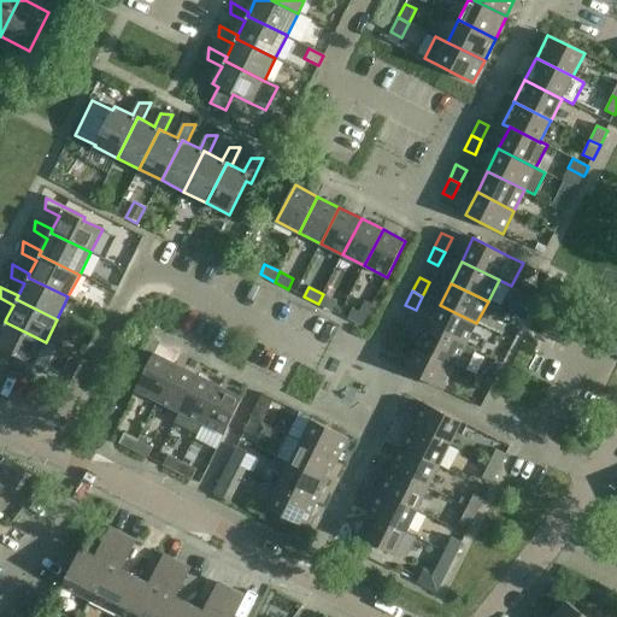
[(323,294),(318,304),(333,311),(338,300),(323,294)]
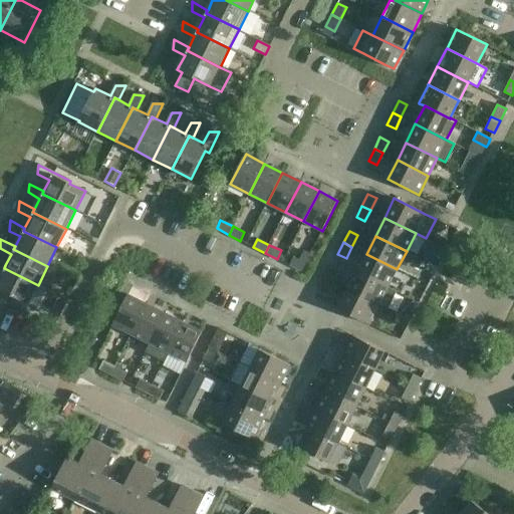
[(303,250),(298,260),(306,263),(310,254),(303,250)]
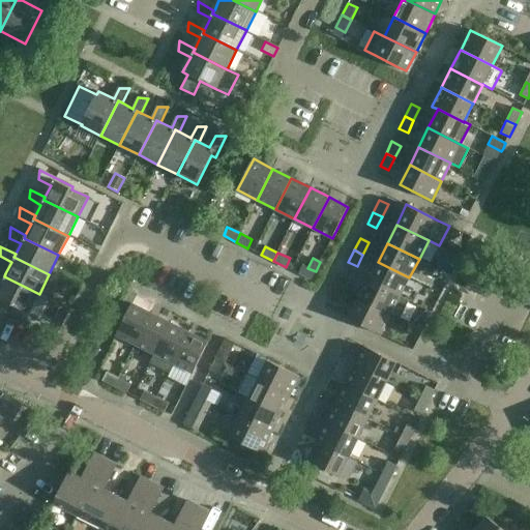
[(400,297),(409,277),(378,262),(367,281),(400,297)]
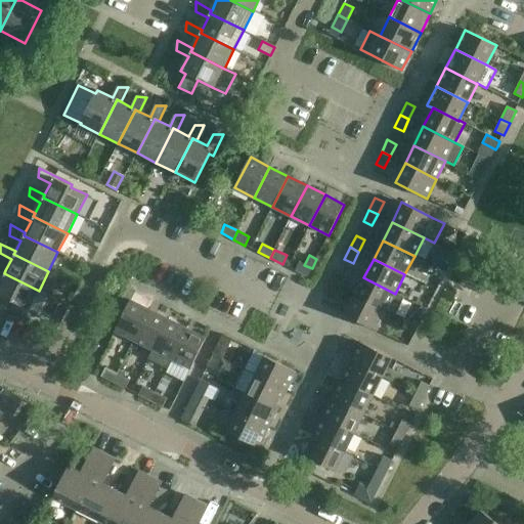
[(312,268),(304,265),(299,262),(295,271),(307,276),(312,268)]
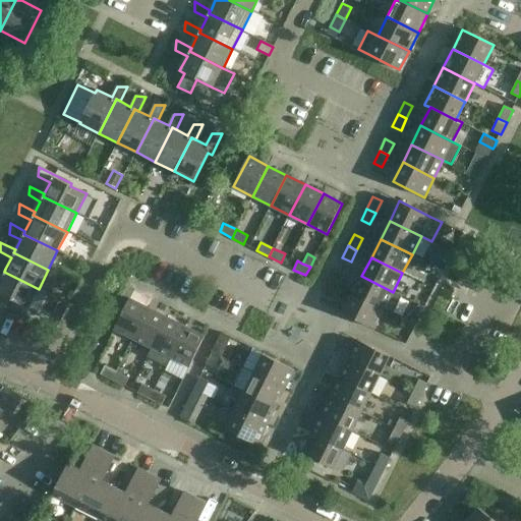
[(4,272),(5,269),(0,265),(0,275),(1,277),(0,279),(0,293),(29,308),(39,289),(4,272)]
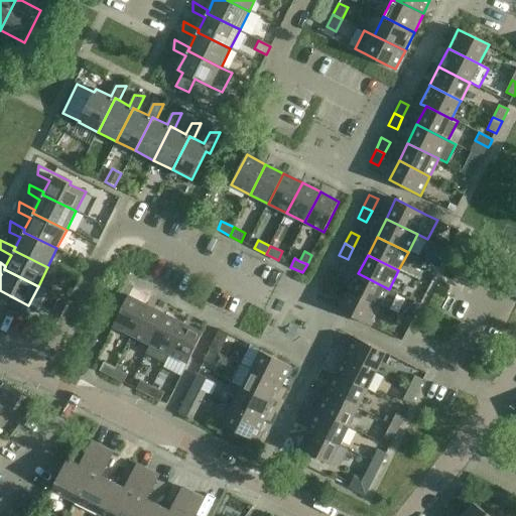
[(327,280),(335,284),(341,272),(333,268),(327,280)]
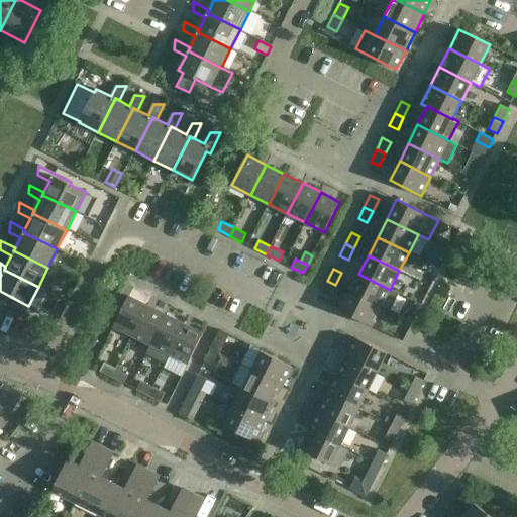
[(398,294),(390,290),(358,274),(349,292),(381,308),(389,312),(398,294)]
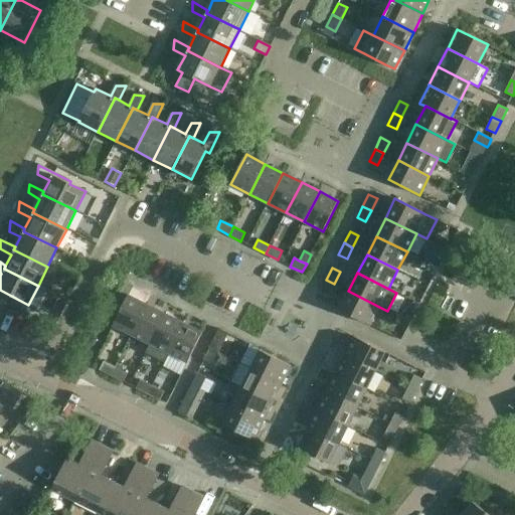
[(338,286),(334,284),(326,280),(320,291),(328,296),(331,290),(335,292),(338,286)]
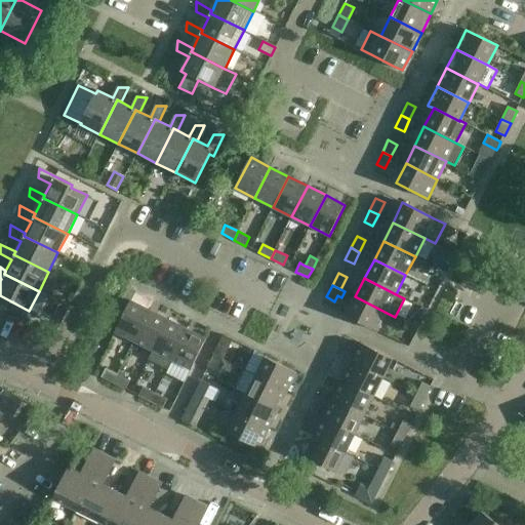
[(377,331),(387,313),(355,296),(346,316),(377,331)]
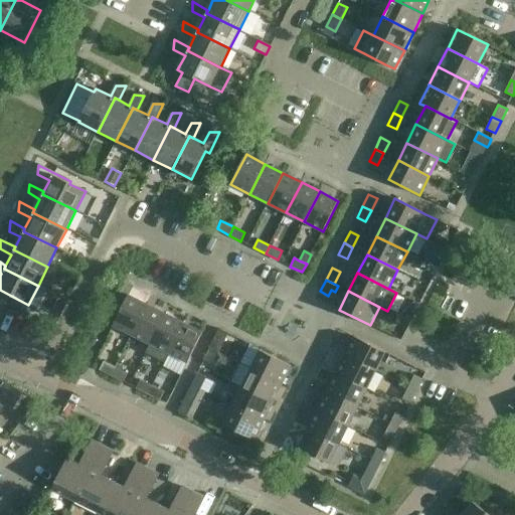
[(131,335),(147,304),(129,295),(113,325),(131,335)]
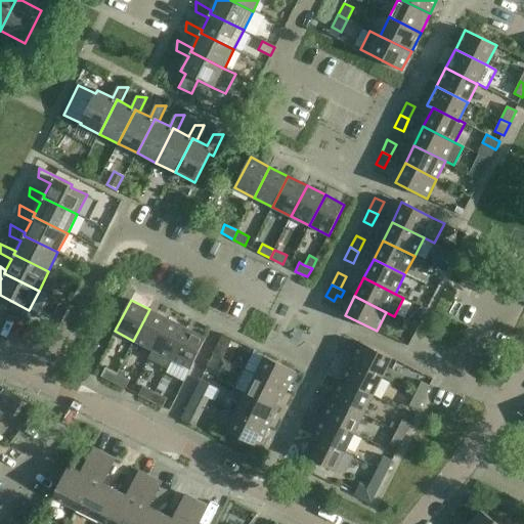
[(421,307),(405,321),(417,328),(426,310),(421,307)]
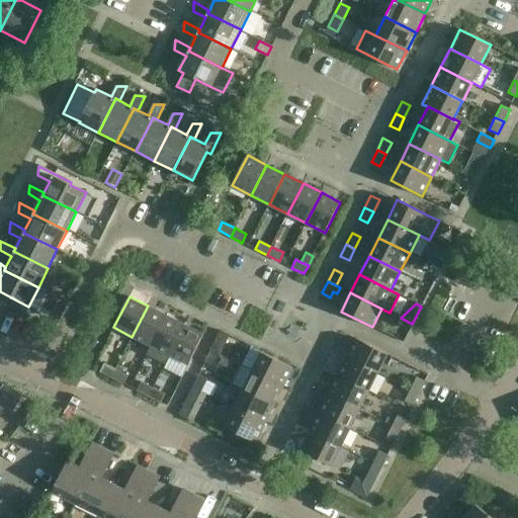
[(151,346),(166,315),(148,306),(132,337),(151,346)]
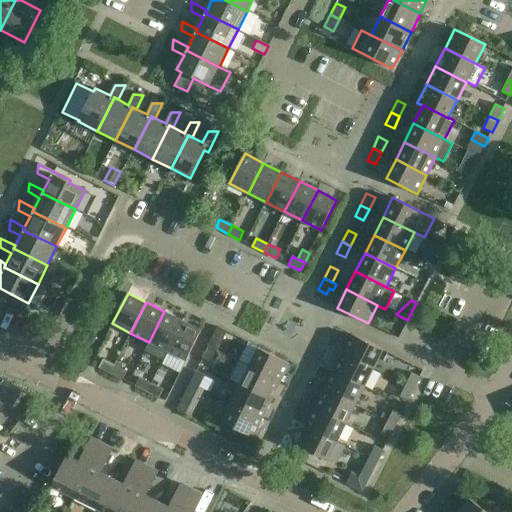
[(167,351),(183,320),(164,311),(149,342),(144,352),(162,360),(167,351)]
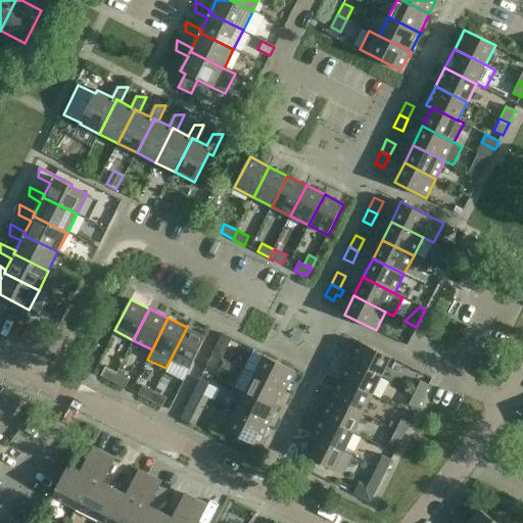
[(165,368),(164,372),(183,381),(189,368),(190,369),(206,337),(187,327),(171,359),(165,368)]
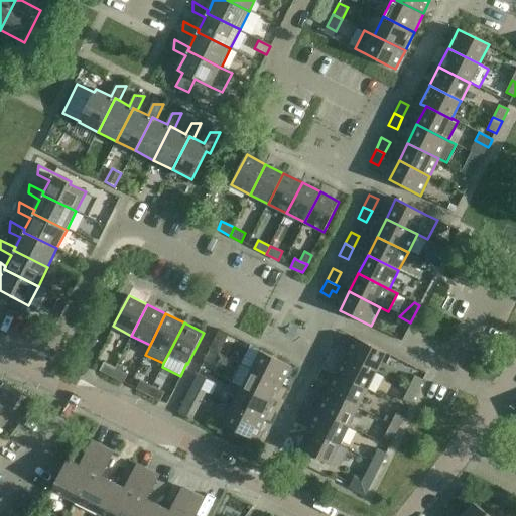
[(210,350),(219,354),(225,341),(217,337),(210,350)]
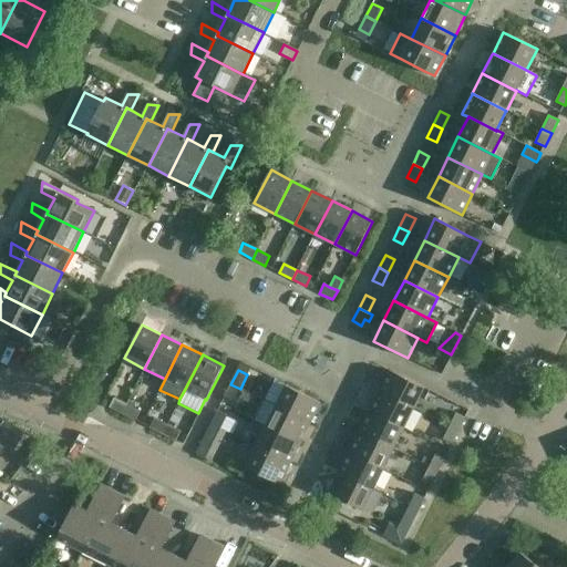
[(380,390),(380,391),(413,409),(414,408),(424,388),(390,370),(380,390)]
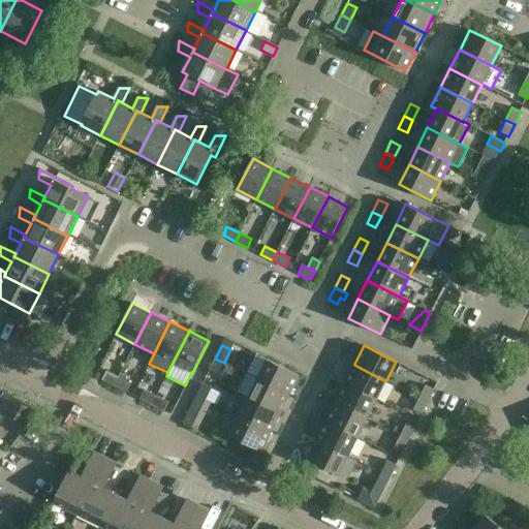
[(218,374),(224,363),(215,359),(210,370),(218,374)]
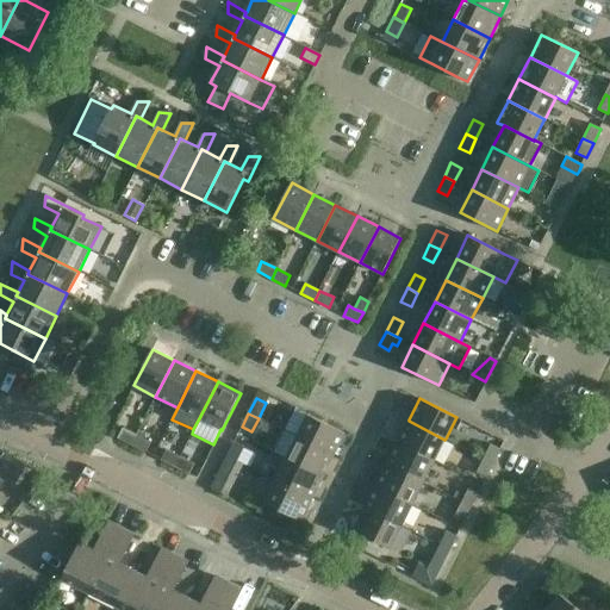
[(297,437),(334,456),(344,433),(309,415),(297,437)]
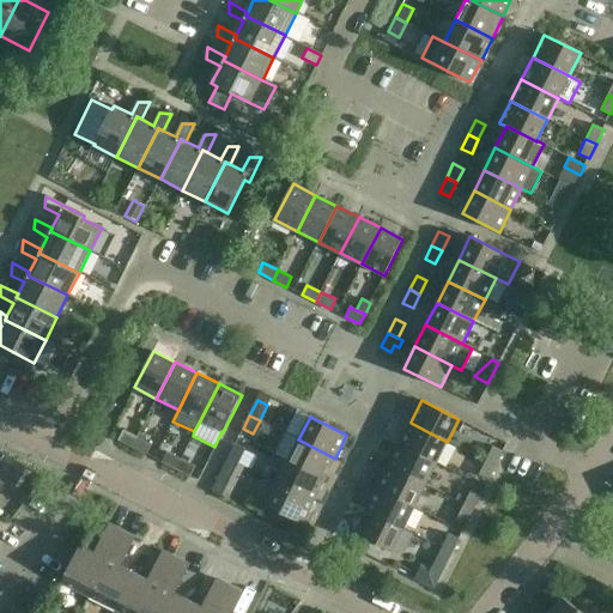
[(411,423),(400,445),(423,456),(436,463),(447,442),(411,423)]
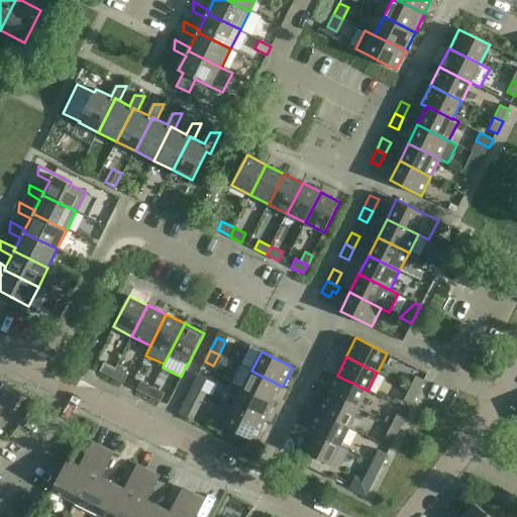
[(111,377),(115,369),(104,364),(100,371),(100,372),(111,377)]
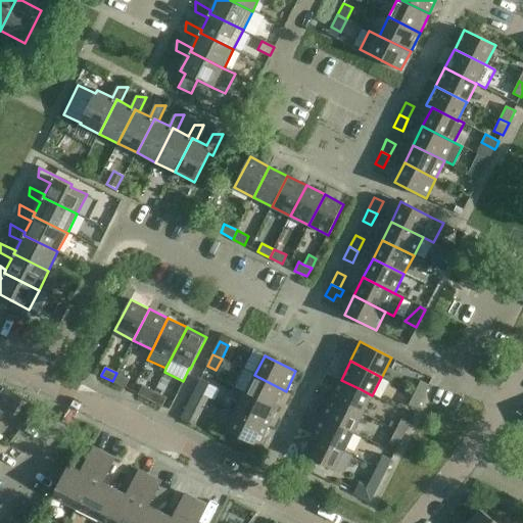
[(116,373),(112,381),(125,387),(130,379),(116,373)]
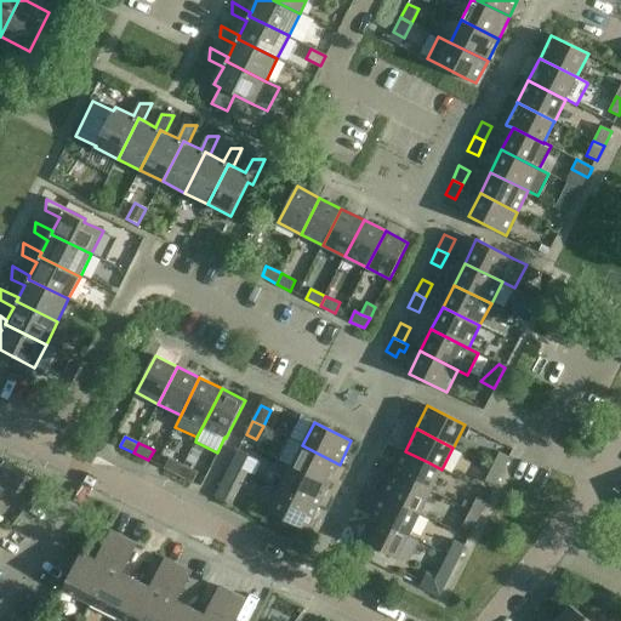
[(328,486),(340,465),(302,445),(291,468),(328,486)]
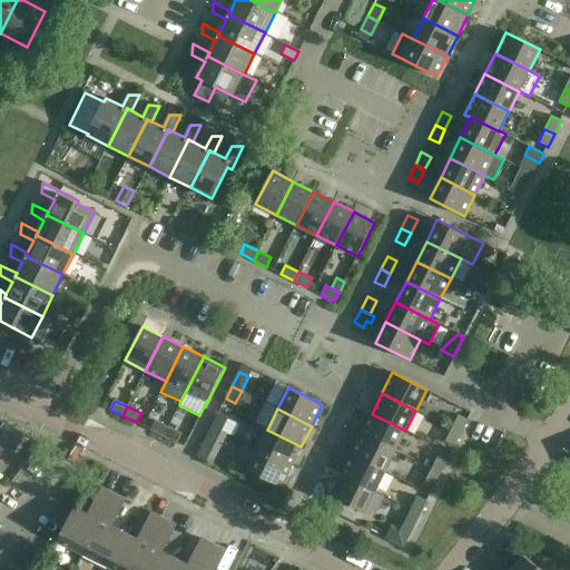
[(225,424),(228,418),(218,413),(212,428),(220,432),(225,424)]
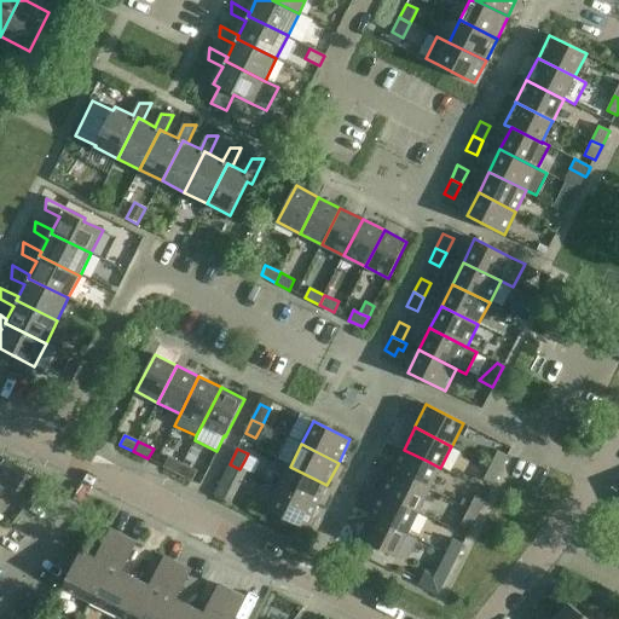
[(429,491),(440,468),(404,450),(392,472),(429,491)]
